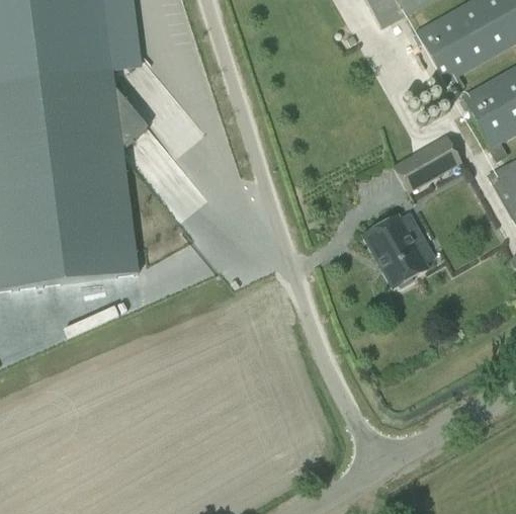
[(0,0),(0,290),(140,273),(123,148),(149,126),(115,87),(114,74),(123,66),(130,70),(131,69),(132,70),(140,61),(132,0),(0,0)]
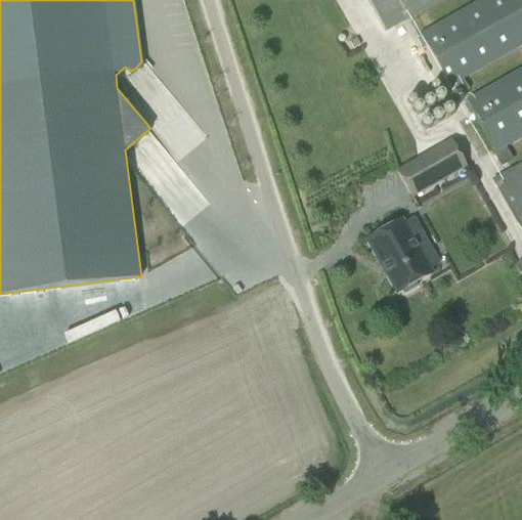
[(368,0),(386,29),(434,0),(368,0)]
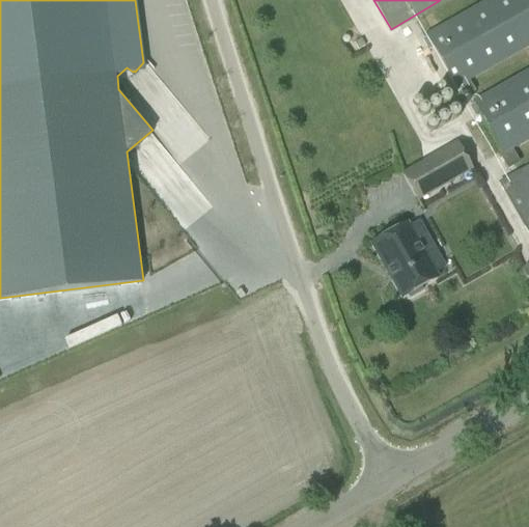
[(484,0),(446,22),(427,32),(457,84),(464,95),(477,88),(471,77),(476,74),(528,44),(528,0),(484,0)]
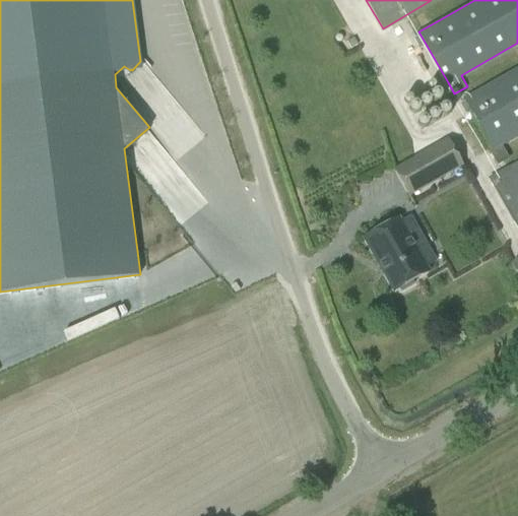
[(517,66),(470,93),(465,97),(494,147),(495,149),(492,150),(499,163),(510,156),(502,143),(517,133),(517,66)]
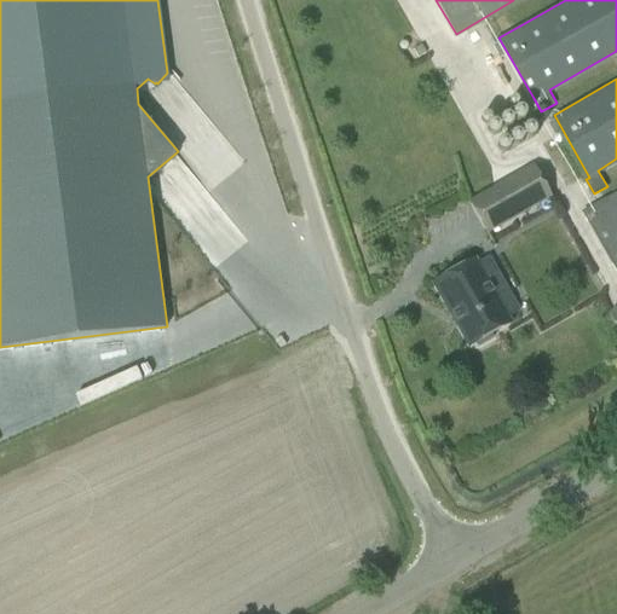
[(472,200),(489,229),(552,193),(535,164),(472,200)]
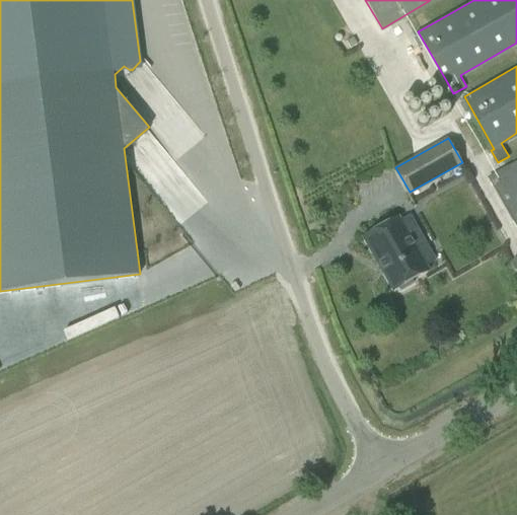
[(516,161),(490,177),(516,224),(516,255),(513,258),(516,264),(516,161)]
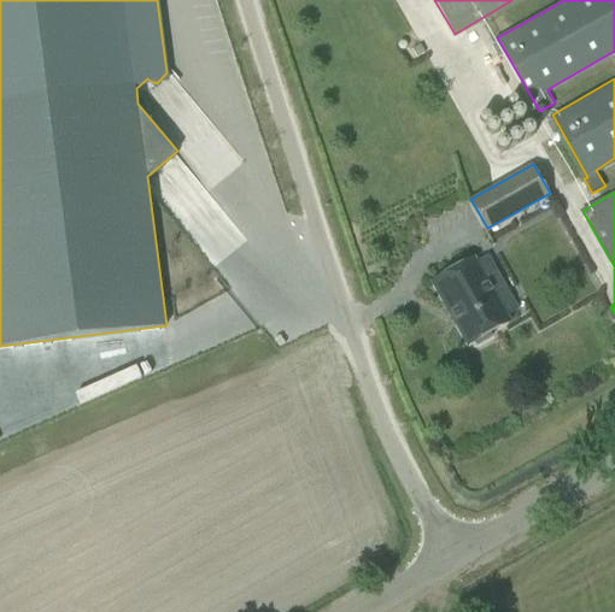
[(473,258),(434,281),(470,343),(476,341),(478,343),(495,333),(493,330),(510,321),(498,300),(511,292),(501,274),(487,282),(473,258)]
